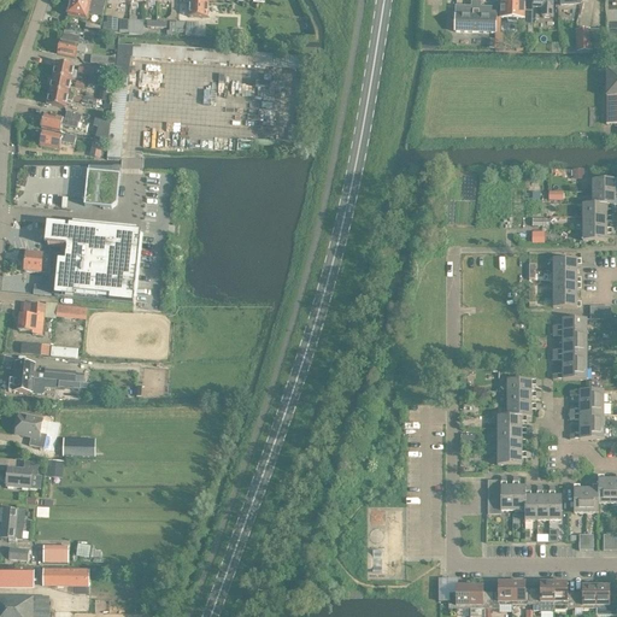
[(500,0),(500,17),(500,18),(507,18),(507,22),(516,22),(517,18),(523,18),(524,0),(500,0)]
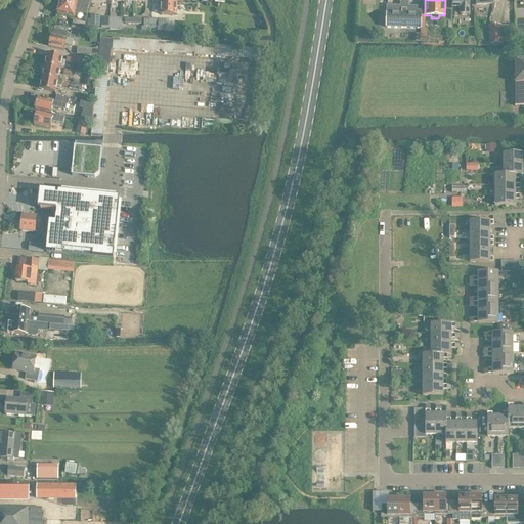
[(452,16),(456,16),(457,7),(461,7),(461,14),(469,14),(469,8),(470,8),(469,0),(452,0),(452,7),(452,16)]
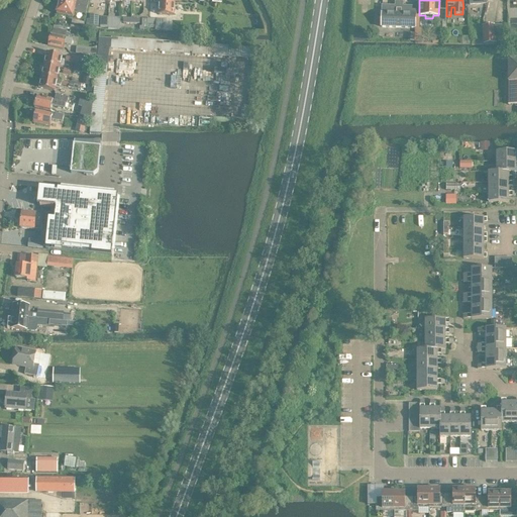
[(87,7),(60,2),(59,6),(57,7),(56,10),(58,12),(57,13),(73,16),(74,11),(86,13),(87,7)]
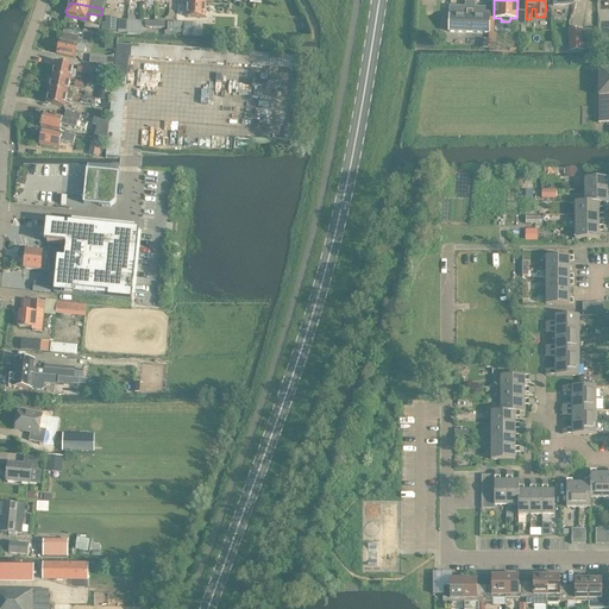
[(205,4),(187,2),(187,17),(205,17),(205,4)]
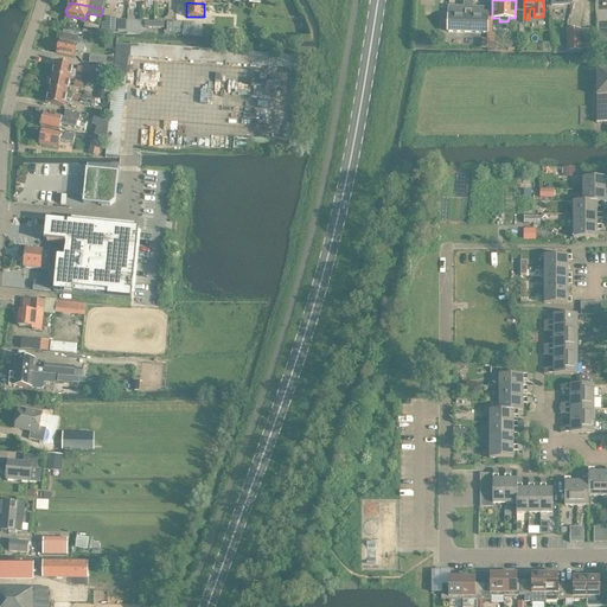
[(465,7),(449,6),(448,31),(487,32),(487,29),(492,29),(492,18),(492,17),(487,17),(487,8),(472,7),(472,2),(465,2),(465,7)]
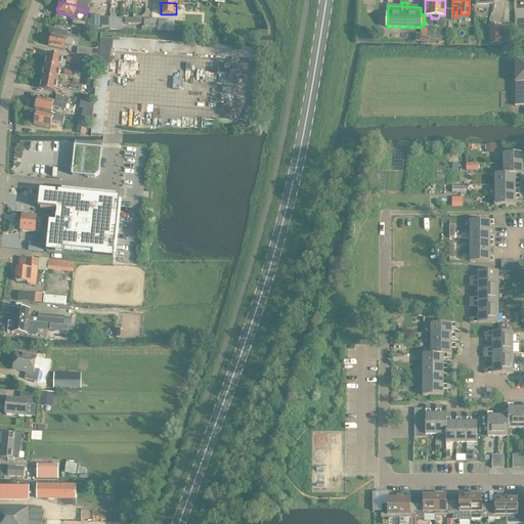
[(91,13),(89,26),(99,27),(101,15),(91,13)]
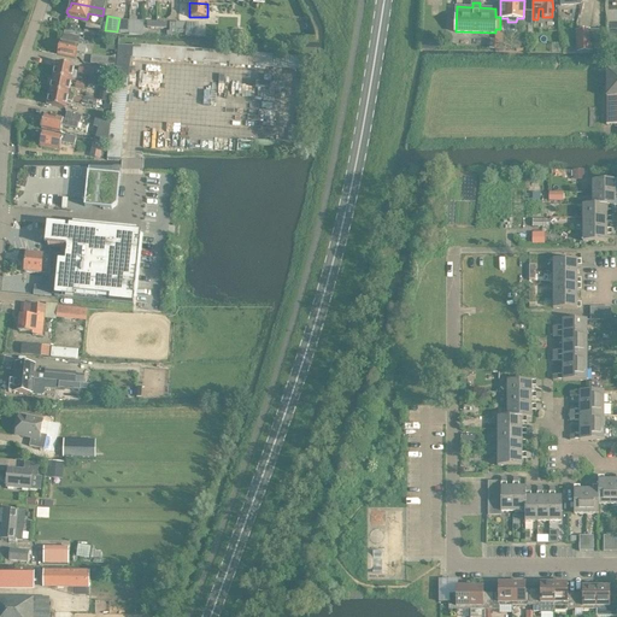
[(130,21),(129,33),(136,34),(139,33),(142,33),(144,21),(137,19),(137,17),(131,17),(131,21),(130,21)]
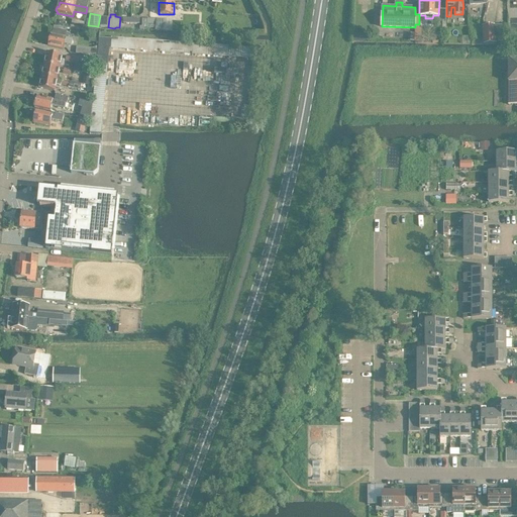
[(100,27),(108,27),(109,17),(100,16),(100,27)]
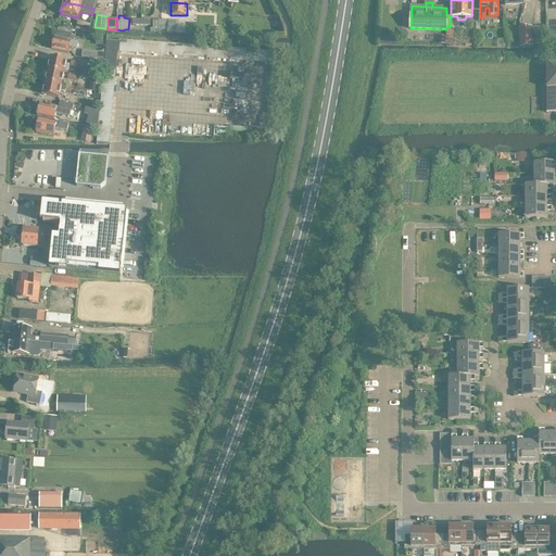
[(174,32),(182,32),(184,21),(152,20),(152,28),(150,28),(150,30),(151,30),(159,30),(159,29),(167,30),(174,32)]
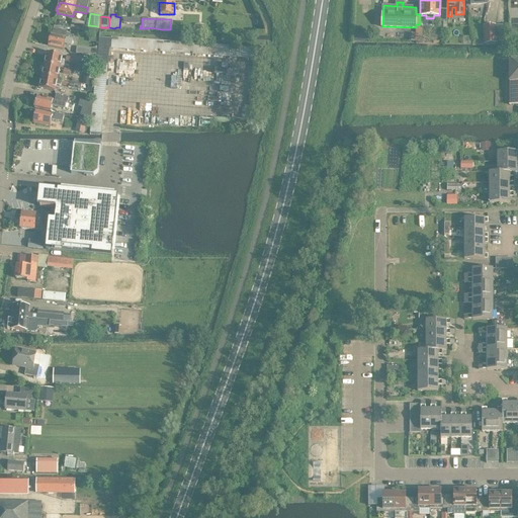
[(483,24),(484,42),(496,42),(495,24),(483,24)]
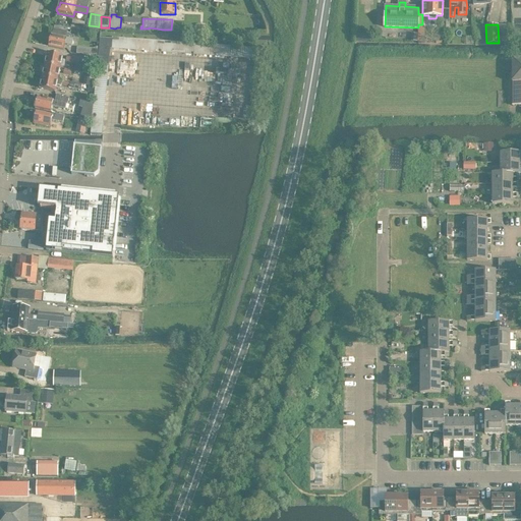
[(51,35),(49,46),(64,50),(65,44),(71,46),(73,40),(66,38),(67,32),(53,29),(51,35)]
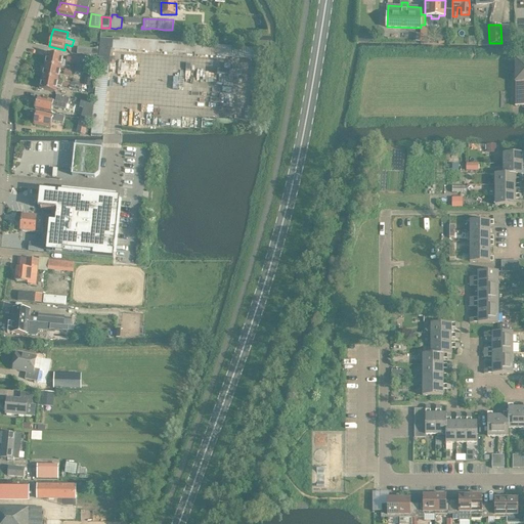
[(91,134),(102,135),(112,39),(100,38),(91,134)]
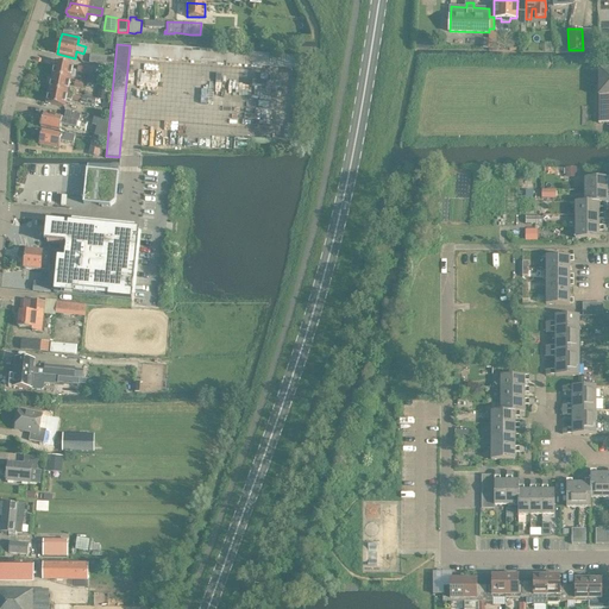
[(56,61),(52,75),(70,79),(74,66),(56,61)]
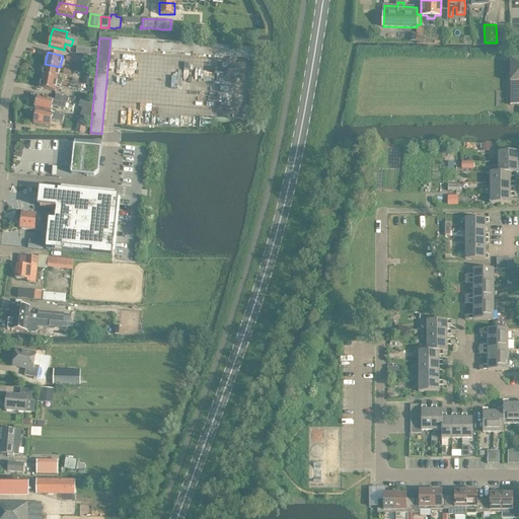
[(518,58),(510,59),(510,60),(503,60),(503,70),(510,70),(510,81),(511,81),(510,104),(518,104),(518,58)]
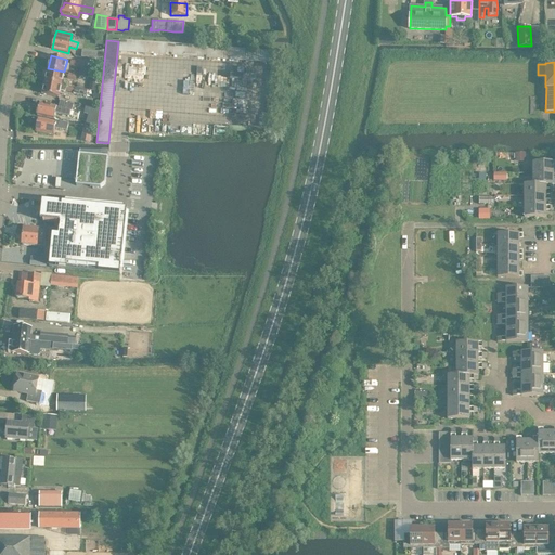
[(48,68),(46,81),(62,85),(64,72),(48,68)]
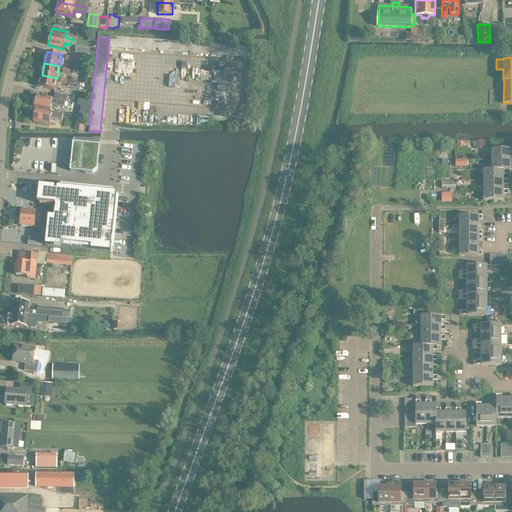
[(84,83),(91,84),(93,73),(86,72),(84,83)]
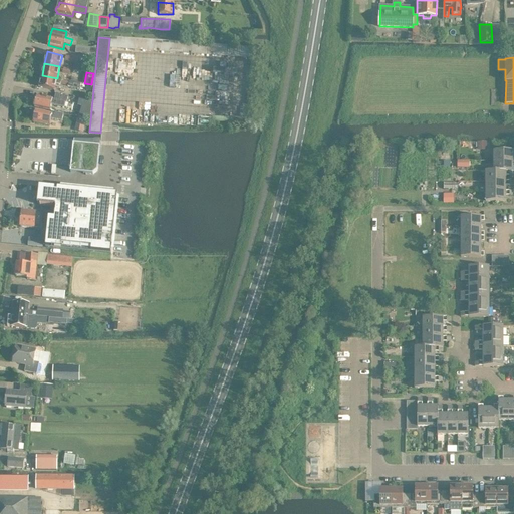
[(57,78),(42,75),(39,87),(54,90),(55,83),(58,84),(60,83),(61,79),(57,78)]
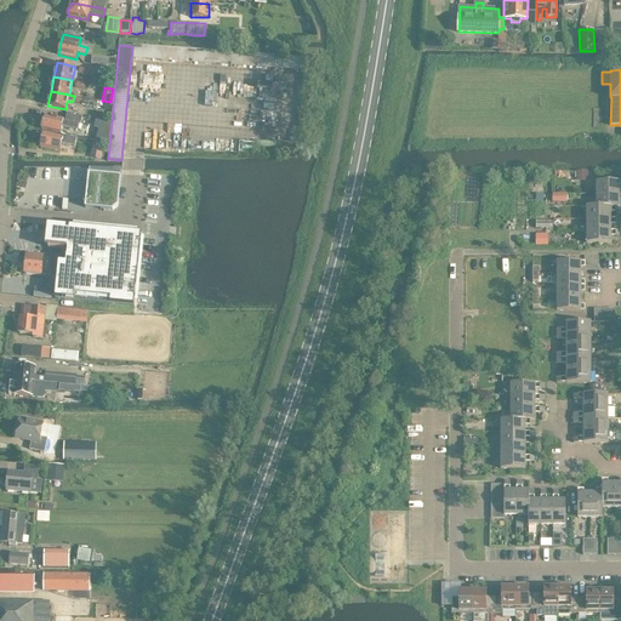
[(83,117),(81,117),(67,114),(66,120),(45,115),(43,130),(60,134),(62,126),(78,130),(79,124),(80,124),(83,117)]
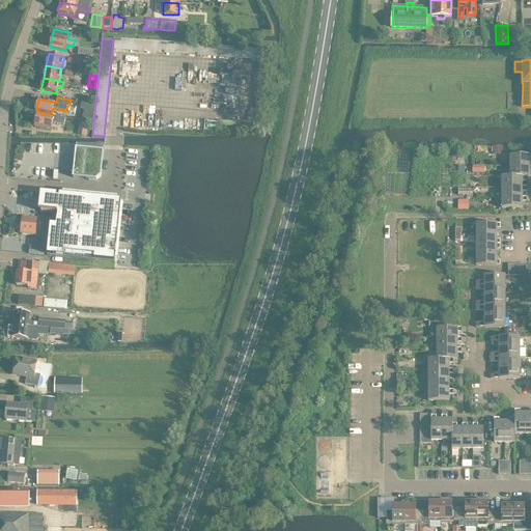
[(94,105),(82,103),(80,109),(84,109),(82,120),(90,122),(93,123),(94,105)]
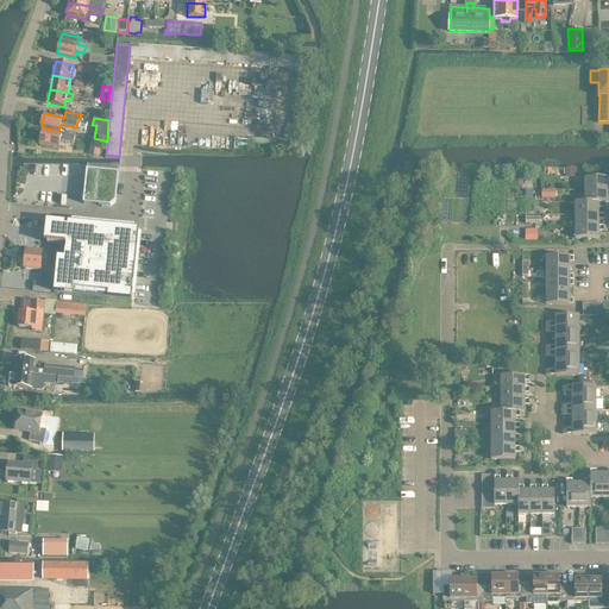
[(39,144),(58,149),(60,140),(74,143),(75,135),(61,132),(61,135),(43,131),(41,136),(39,137),(38,140),(39,143),(39,144)]
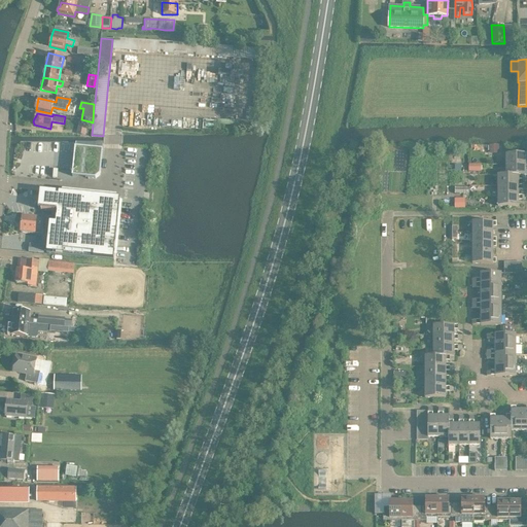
[(81,119),(79,134),(80,134),(88,135),(90,121),(81,119)]
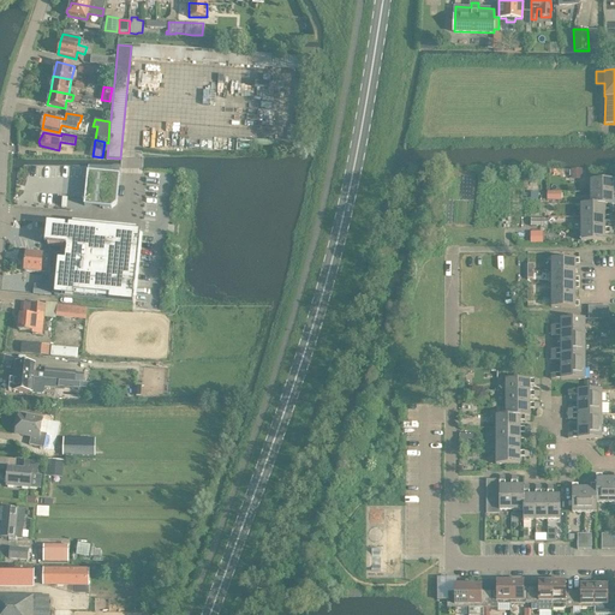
[(112,166),(88,166),(84,206),(111,208),(117,203),(119,174),(120,166),(112,165),(112,166)]
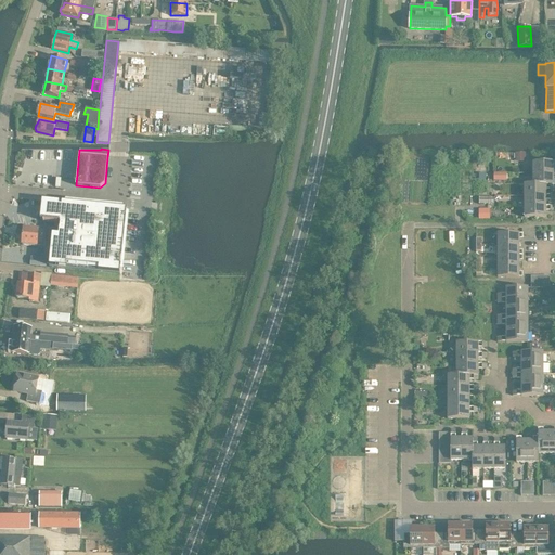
[(532,163),(532,173),(554,173),(554,167),(554,162),(554,163),(532,163)]
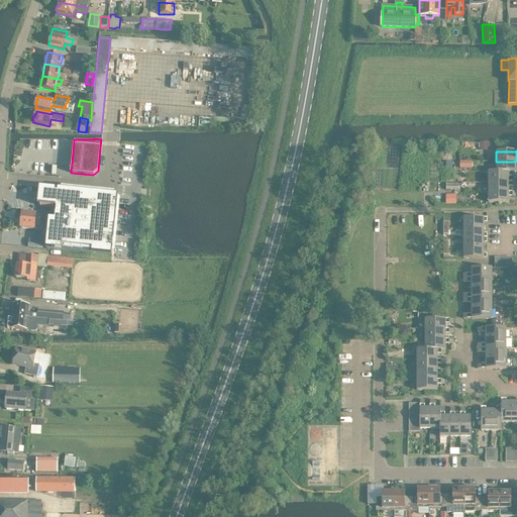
[(496,162),(496,172),(516,172),(516,166),(516,161),(516,162),(496,162)]
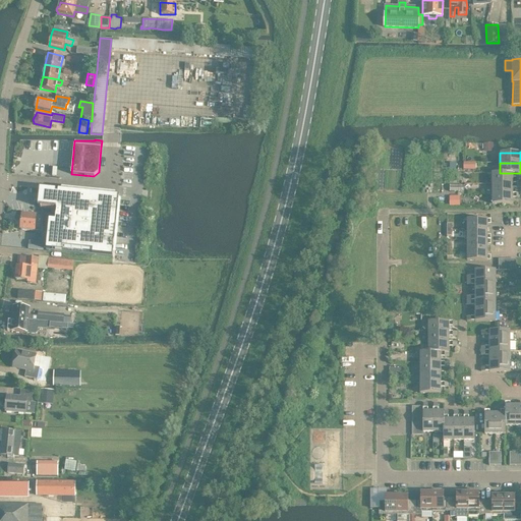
[(491,173),(491,183),(512,183),(512,177),(520,177),(520,173),(500,173),(491,173)]
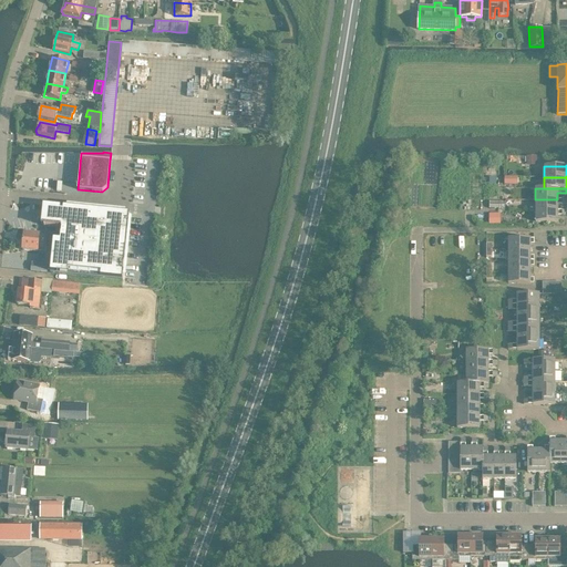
[(535,199),(535,210),(557,210),(557,204),(566,204),(566,199),(557,199),(535,199)]
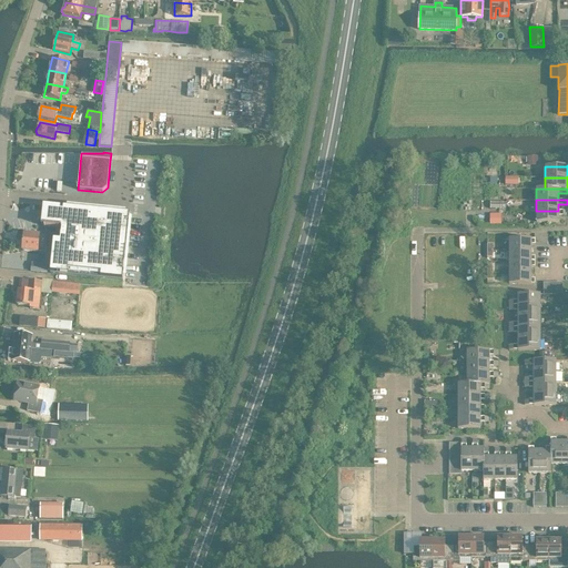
[(44,214),(47,215),(43,225),(43,226),(61,227),(60,241),(53,240),(50,273),(122,280),(129,214),(63,208),(63,211),(61,211),(61,209),(49,208),(48,211),(46,211),(44,212),(44,214)]
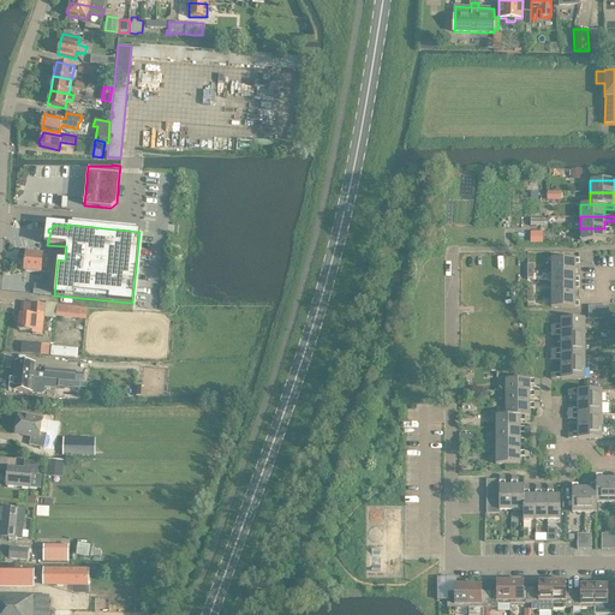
[(604,228),(580,228),(580,240),(604,240),(604,233),(614,233),(614,228),(604,228)]
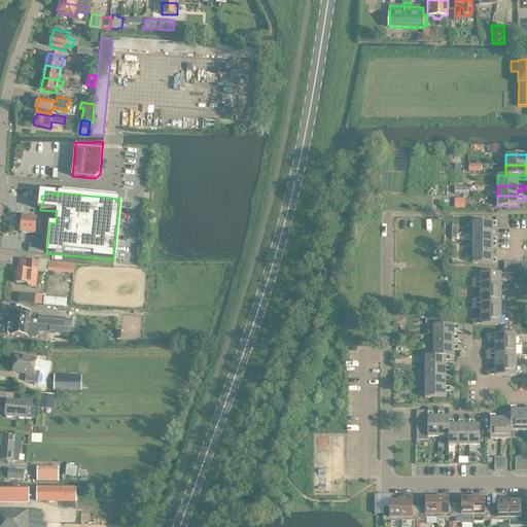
[(465,199),(454,199),(454,208),(465,208),(465,199)]
